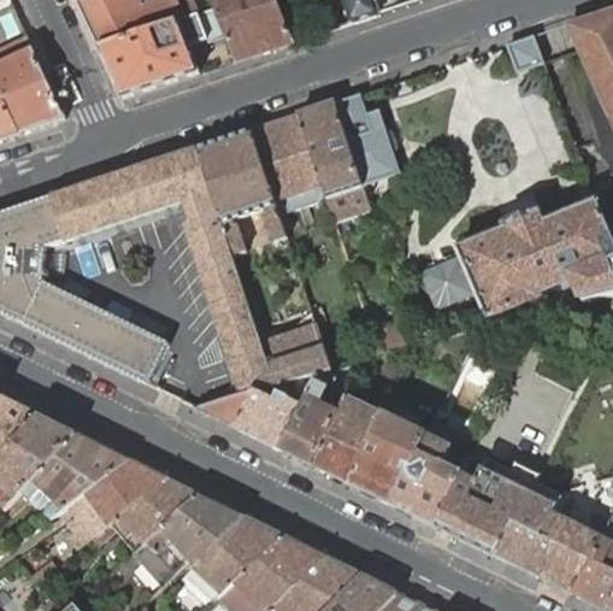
[(76,0),(98,43),(176,17),(181,16),(195,11),(190,0),(175,0),(153,0),(142,5),(140,0),(76,0)]
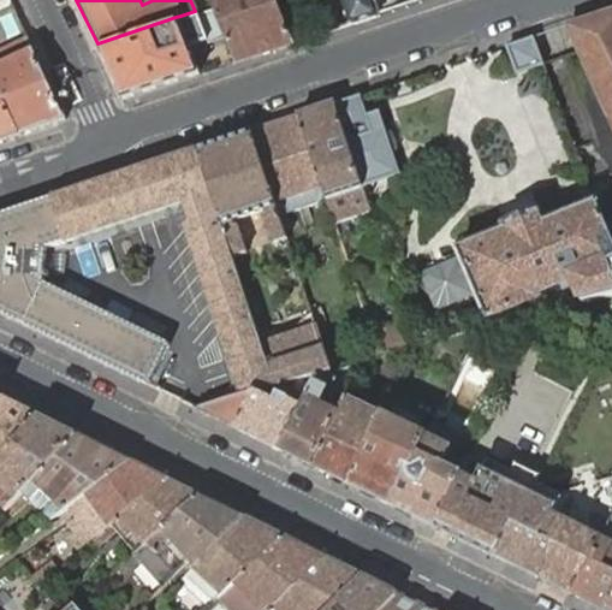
[(235,57),(291,37),(275,0),(211,0),(213,6),(224,33),(235,57)]
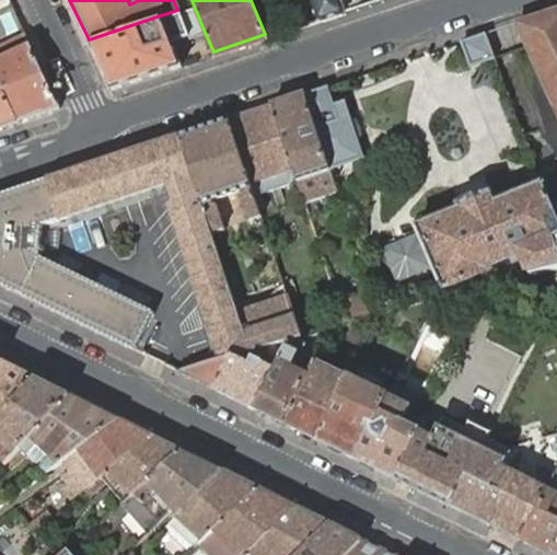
[(320,16),(339,10),(339,9),(341,7),(343,6),(341,4),(339,0),(311,0),(316,14),(317,14),(320,15),(320,16)]
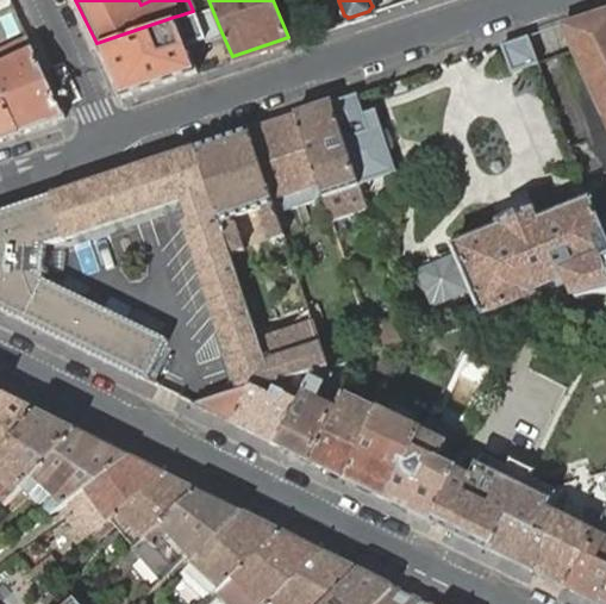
[(605,4),(560,20),(572,48),(605,124),(605,126),(585,136),(587,143),(599,157),(604,168),(605,167),(605,4)]
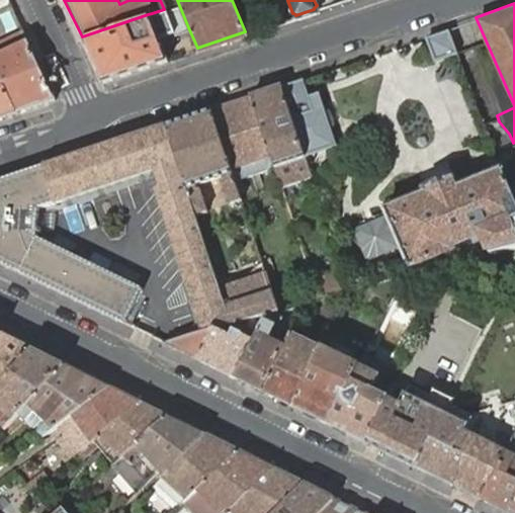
[(179,5),(164,9),(152,13),(148,14),(82,36),(101,79),(166,58),(157,37),(156,34),(172,29),(173,32),(188,27),(179,5)]
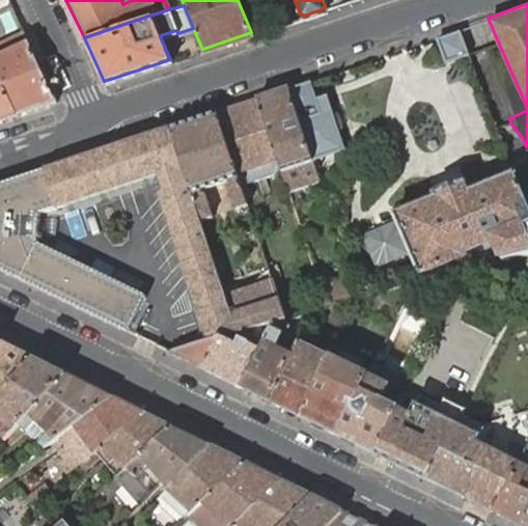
[(457,28),(467,51),(467,53),(483,48),(498,42),(488,18),(457,28)]
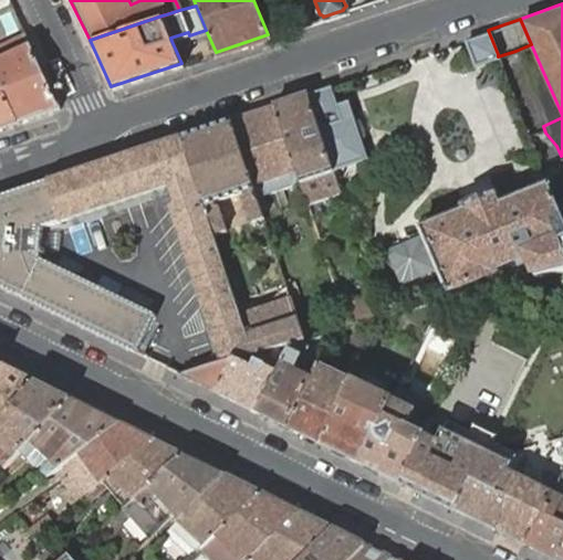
[(488,30),(465,38),(475,62),(498,54),(488,30)]
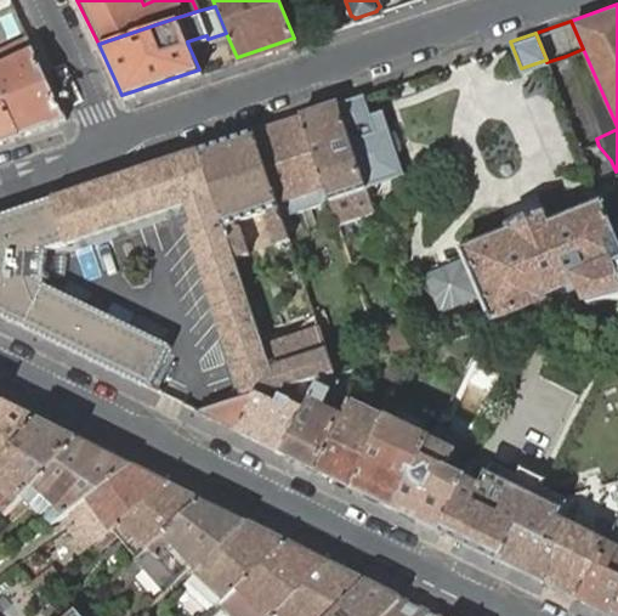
[(0,61),(32,46),(27,34),(0,46),(0,61)]
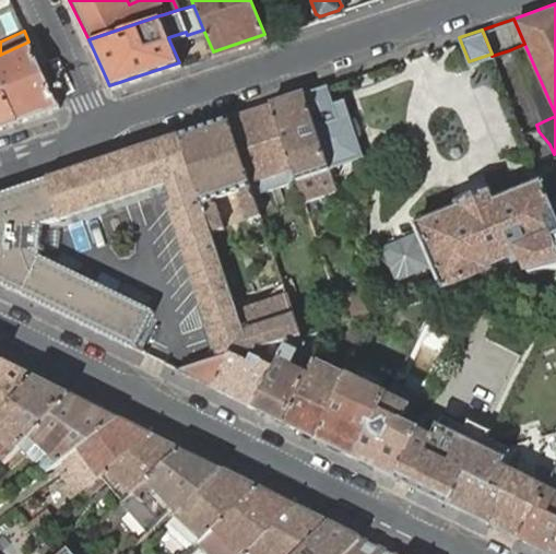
[(0,84),(15,118),(58,104),(28,42),(0,55),(0,84)]
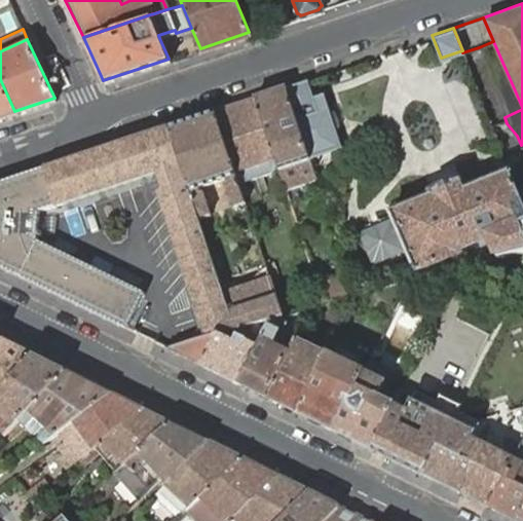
[(305,77),(284,83),(295,116),(316,109),(305,77)]
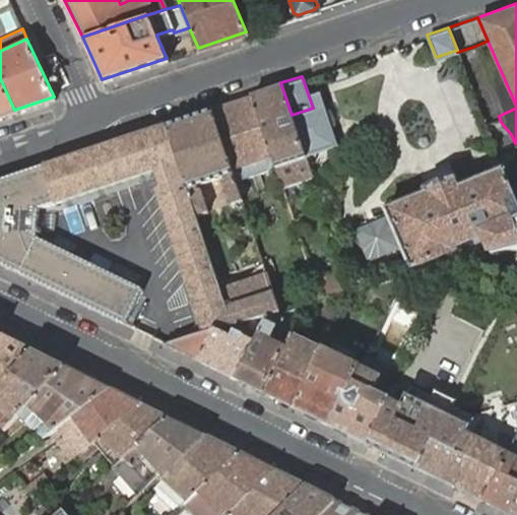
[(0,114),(14,110),(0,78),(0,114)]
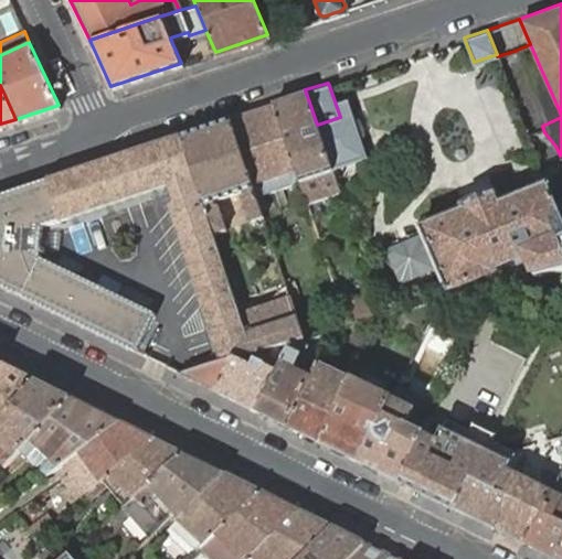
[(305,89),(273,100),(298,178),(311,173),(319,194),(332,191),(336,200),(341,197),(331,167),(317,125),(305,89)]
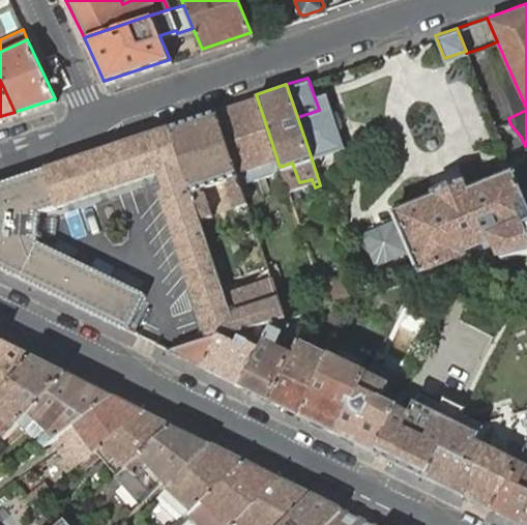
[(256,94),(213,109),(229,156),(238,181),(271,170),(275,182),(284,179),(280,167),(256,94)]
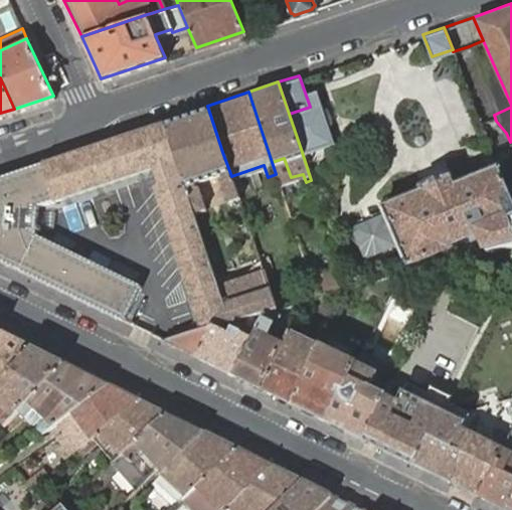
[(207,106),(162,121),(177,167),(192,210),(203,206),(196,184),(195,184),(194,184),(194,183),(193,183),(192,182),(191,181),(219,171),(219,172),(220,173),(219,174),(219,175),(218,176),(218,177),(225,199),(237,195),(231,176),(222,152),(207,106)]
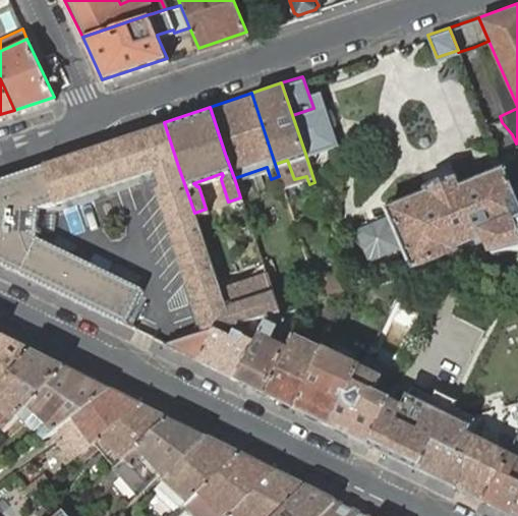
[(500,116),(484,122),(488,132),(501,166),(502,166),(517,203),(517,142),(516,144),(512,134),(502,122),(500,116)]
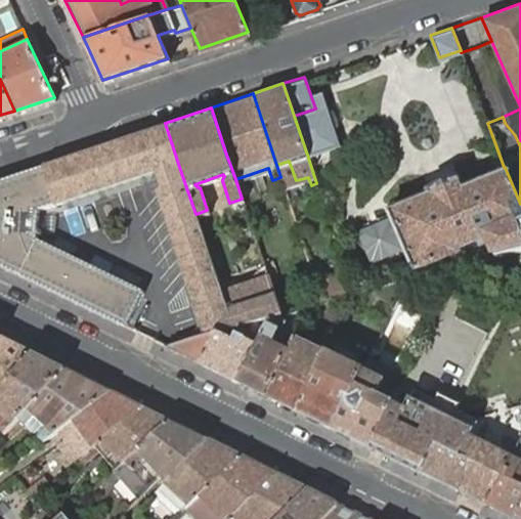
[(0,262),(125,325),(142,289),(35,235),(37,207),(144,172),(155,168),(161,185),(158,187),(163,203),(169,222),(205,333),(213,330),(217,329),(231,325),(217,282),(196,214),(180,170),(165,123),(42,164),(0,177),(0,262)]
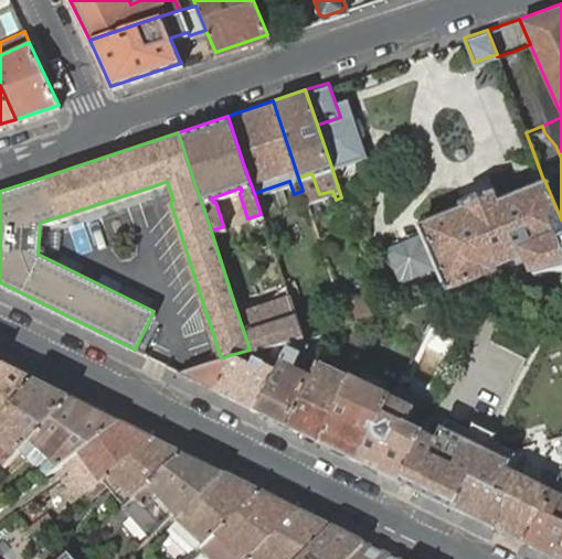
[(561,219),(544,180),(543,180),(498,199),(494,189),(492,189),(462,202),(460,202),(462,205),(417,223),(445,288),(479,275),(481,279),(504,270),(501,266),(527,256),(533,272),(561,265),(561,219)]
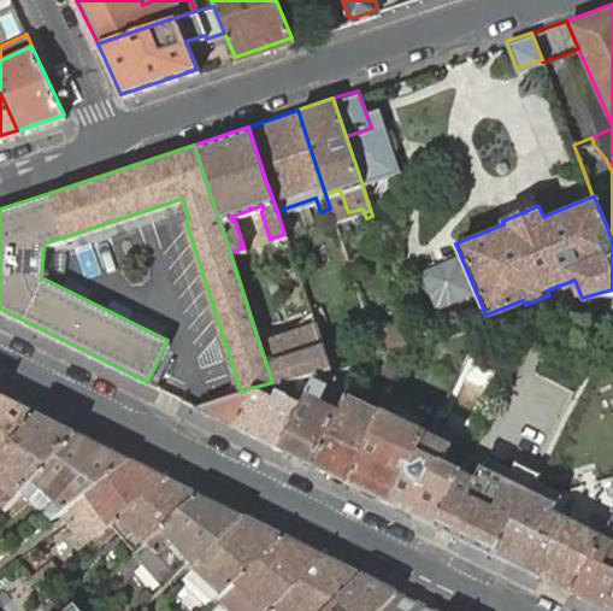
[(182,198),(170,203),(183,242),(192,239),(186,221),(189,218),(182,198)]
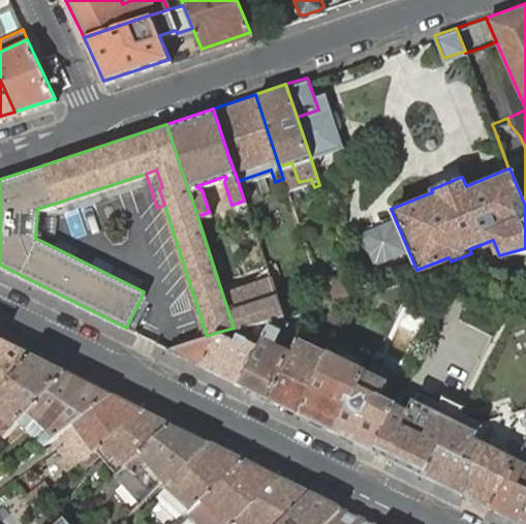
[(200,338),(207,336),(171,224),(164,226),(200,338)]
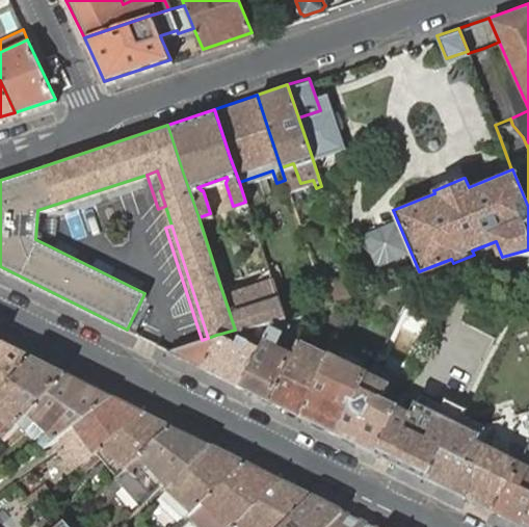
[(230,283),(220,286),(235,330),(241,327),(274,318),(283,316),(268,270),(260,272),(263,281),(233,292),(230,283)]
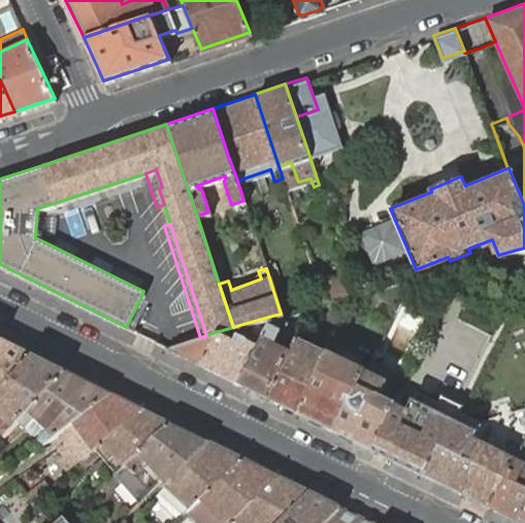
[(349,272),(317,282),(324,300),(354,291),(349,272)]
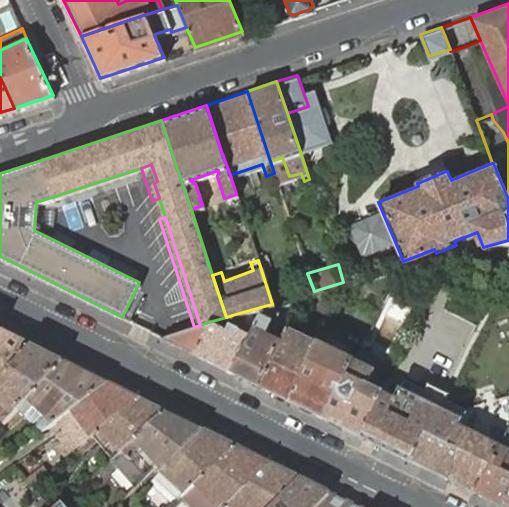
[(277,310),(272,304),(264,306),(260,314),(254,325),(250,334),(232,371),(258,384),(281,338),(267,331),(272,320),(277,310)]
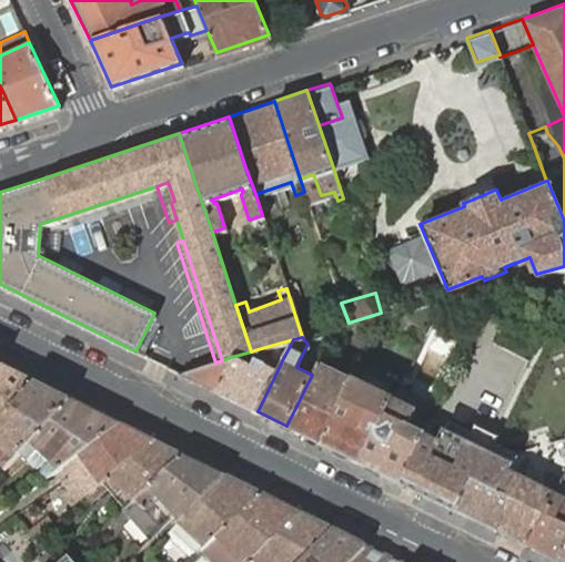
[(258,349),(251,351),(235,356),(231,357),(215,390),(258,411),(278,370),(254,358),(258,349)]
